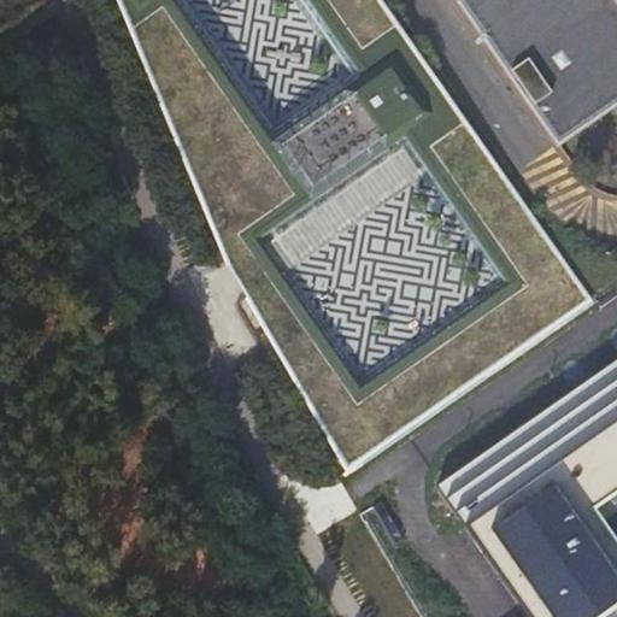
[(256,297),(246,303),(245,303),(346,476),(593,305),(378,0),(113,0),(225,270),(227,269),(235,266),(256,297)]
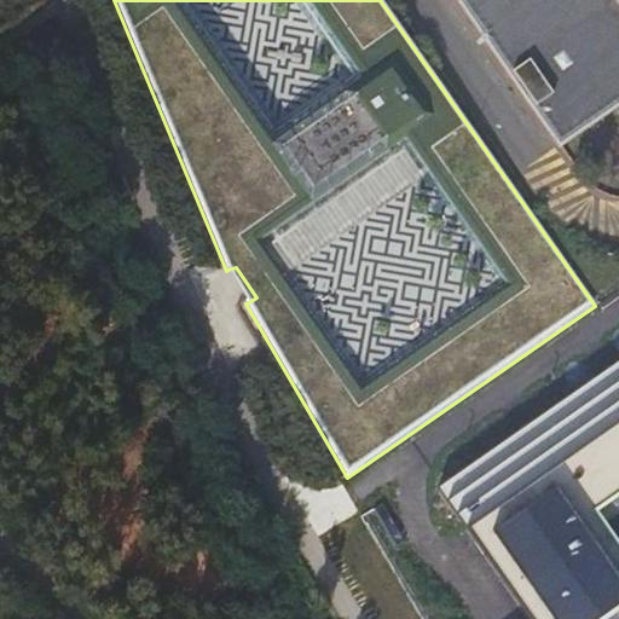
[(618,0),(457,0),(561,148),(618,106),(618,0)]
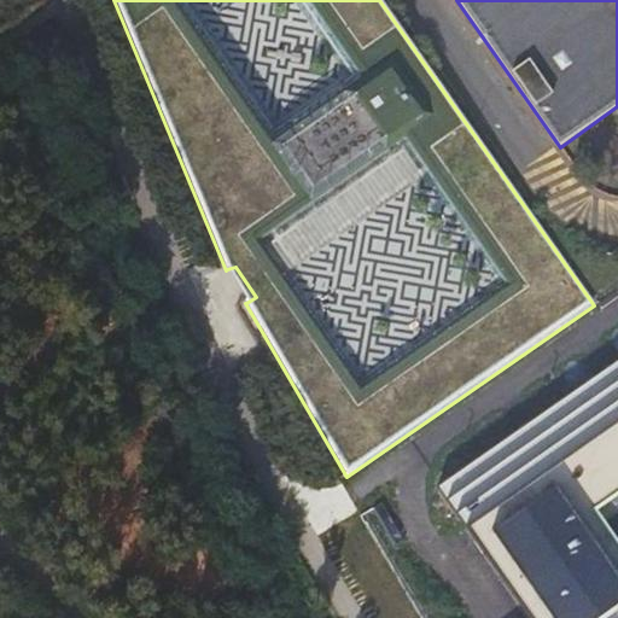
[(227,269),(246,303),(256,297),(235,267),(227,269)]
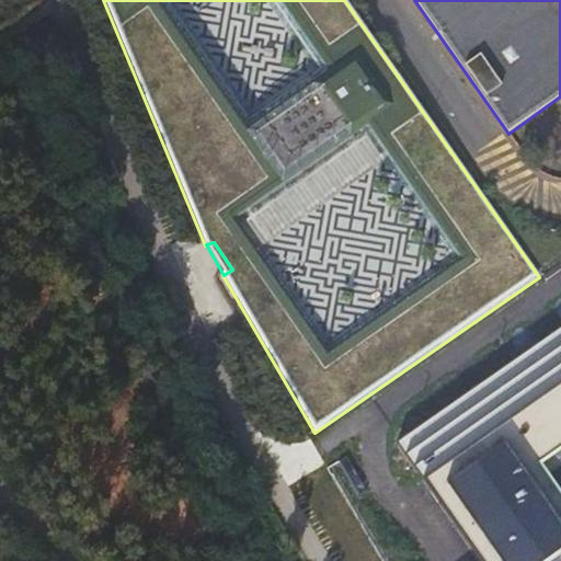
[(560,560),(560,327),(395,442),(478,560),(560,560)]
